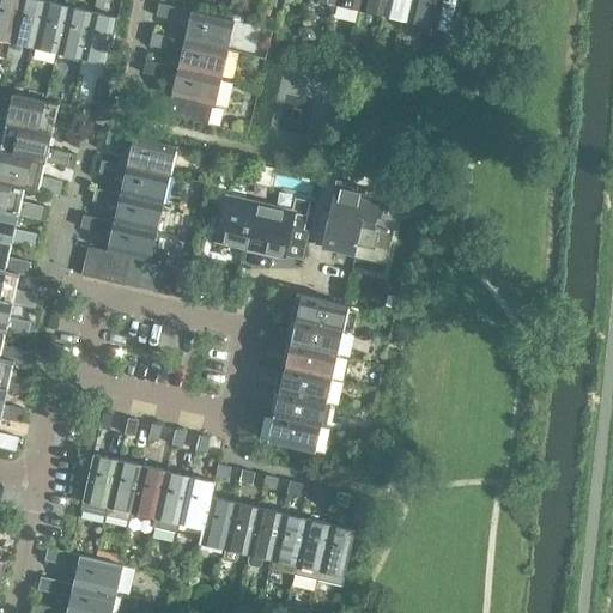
[(0,0),(0,38),(10,42),(18,0),(0,0)]
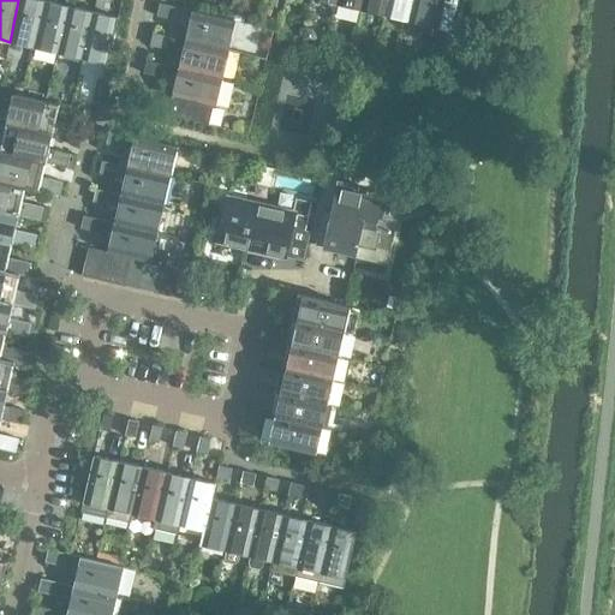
[(34,47),(45,0),(43,0),(18,0),(10,42),(34,47)]
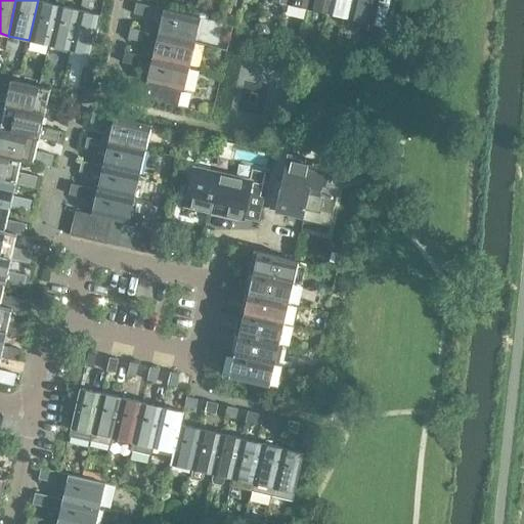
[(50,45),(59,5),(38,0),(29,40),(50,45)]
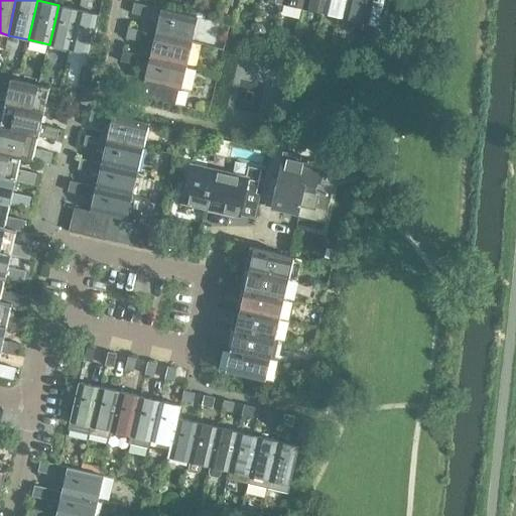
[(302,8),(304,0),(283,0),(282,4),(302,8)]
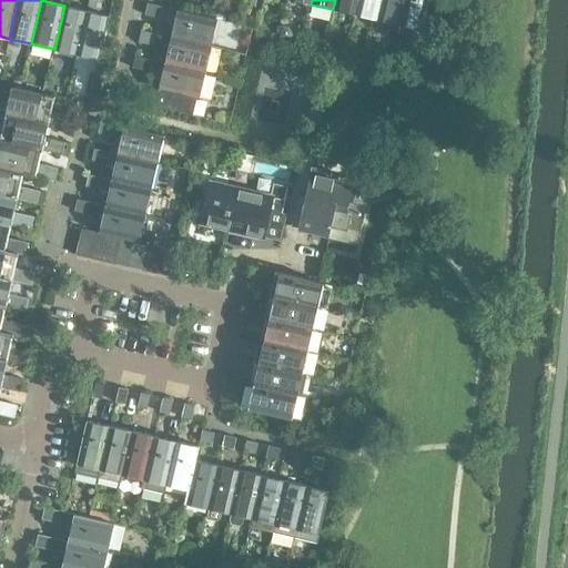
[(355,14),(358,0),(335,0),(333,9),(355,14)]
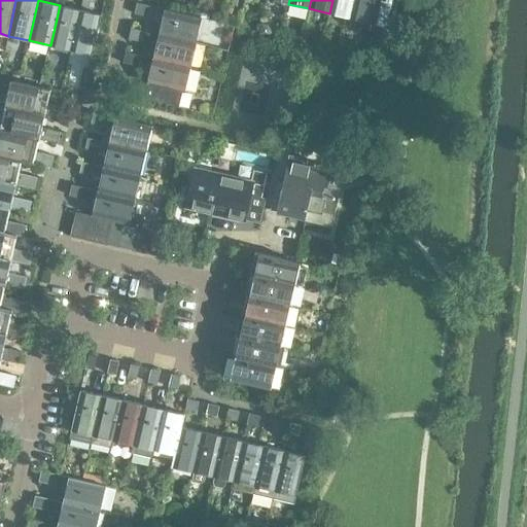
[(350,19),(354,0),(332,0),(329,13),(350,19)]
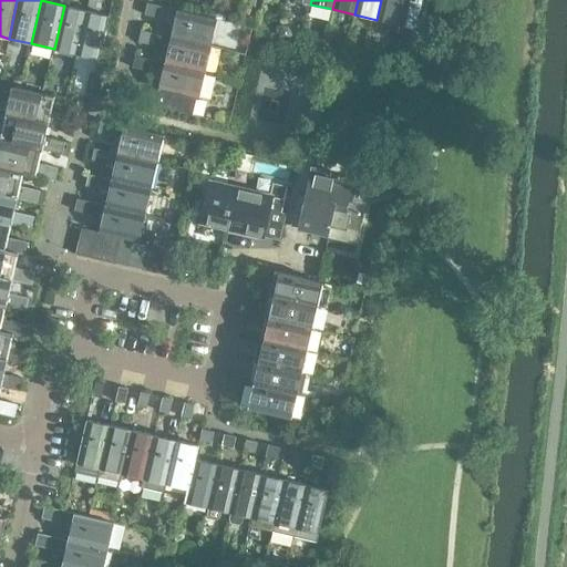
[(399,24),(404,0),(381,0),(377,20),(399,24)]
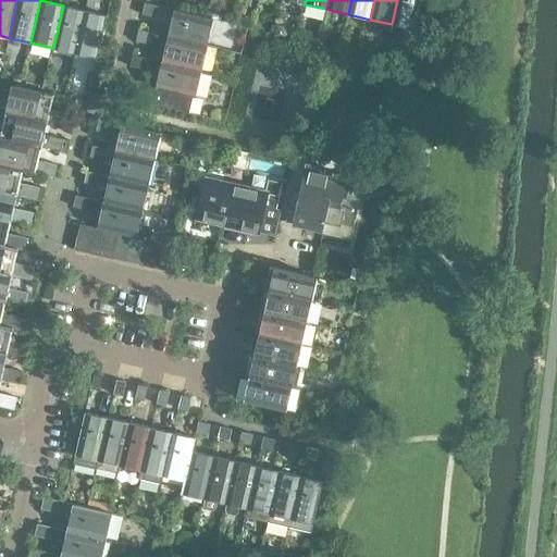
[(421,0),(397,0),(392,24),(415,29),(421,0)]
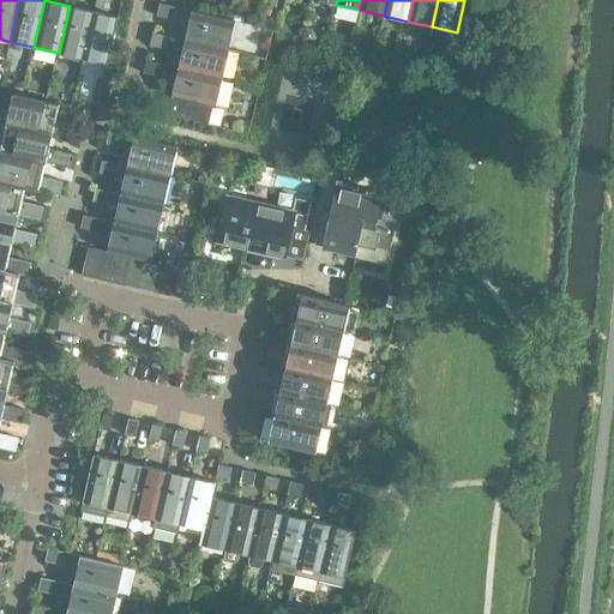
[(173,19),(176,7),(160,4),(157,16),(173,19)]
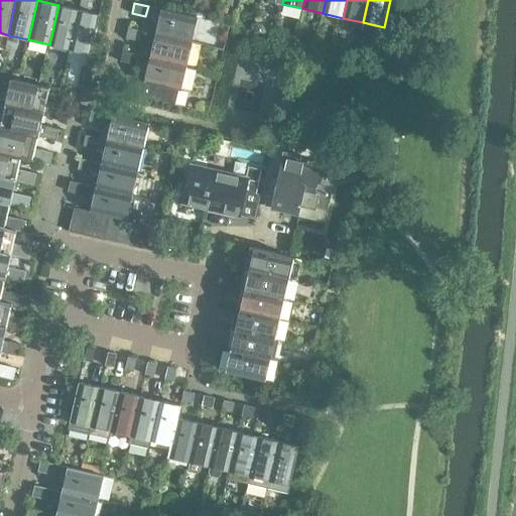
[(70,49),(79,10),(58,5),(49,44),(70,49)]
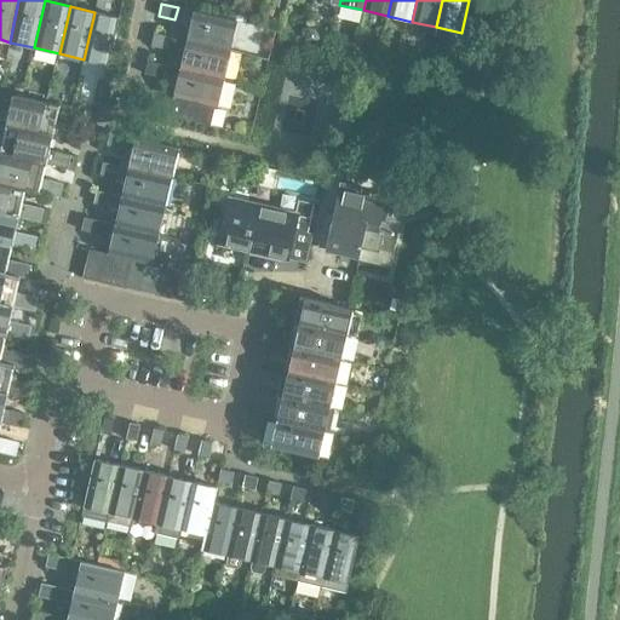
[(237,21),(194,11),(188,40),(231,51),(237,21)]
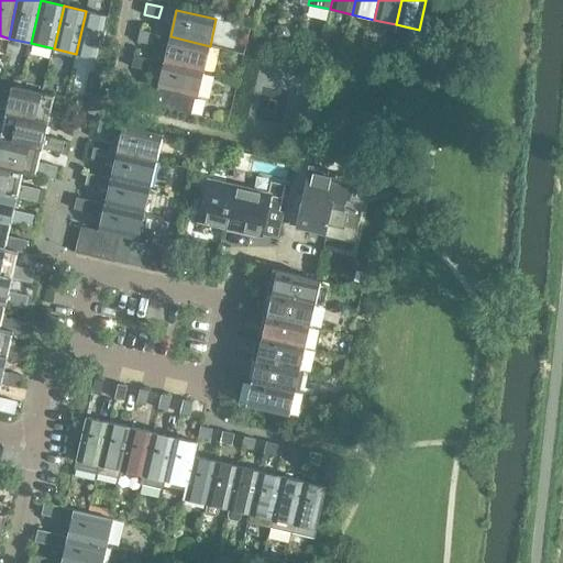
[(108,17),(86,11),(76,54),(98,58),(108,17)]
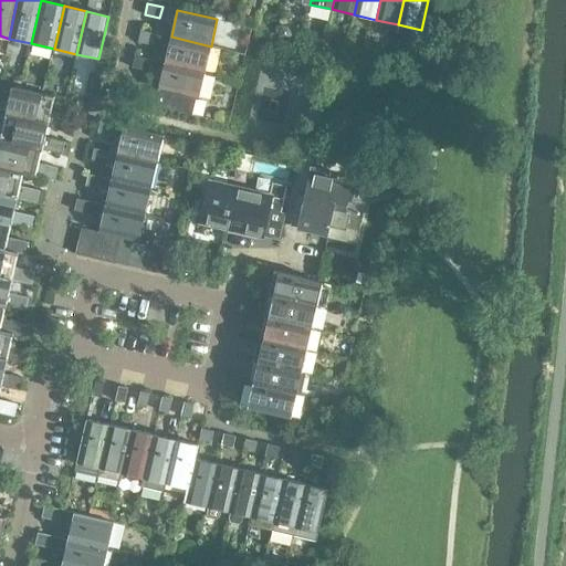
[(281,24),(278,40),(291,42),(294,28),(281,24)]
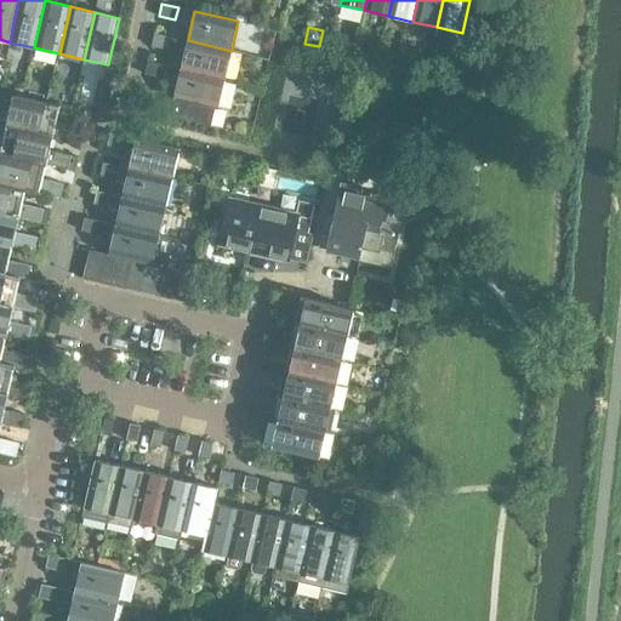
[(171,36),(155,33),(152,46),(169,50),(171,36)]
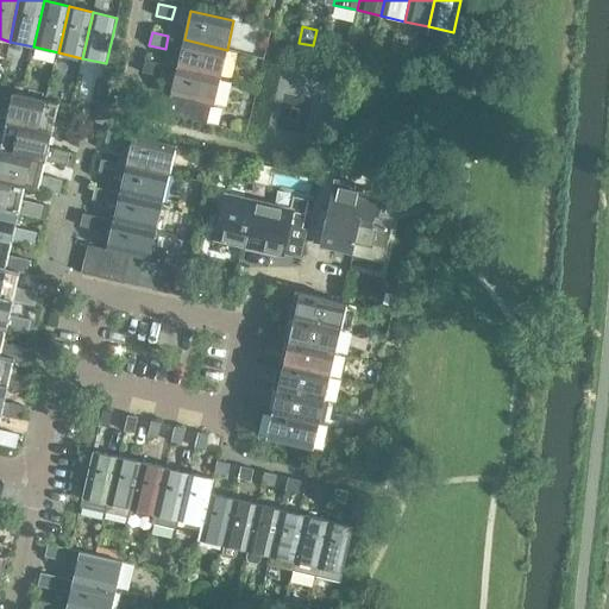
[(328,32),(325,49),(347,54),(351,37),(328,32)]
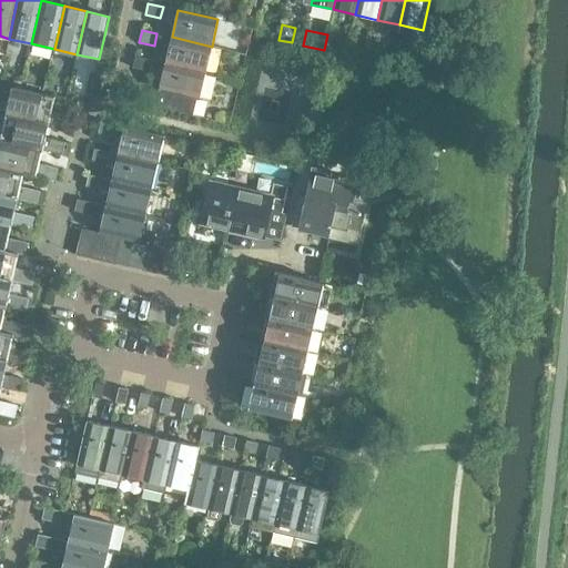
[(205,72),(212,47),(172,37),(165,63),(205,72)]
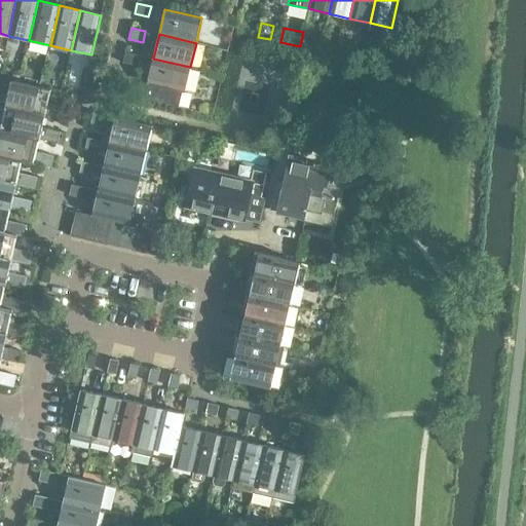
[(140,55),(125,51),(123,63),(137,66),(140,55)]
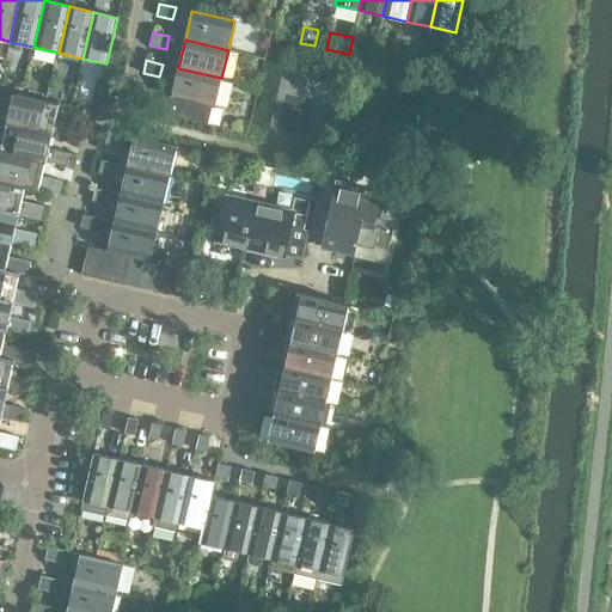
[(214,108),(221,78),(178,68),(172,96),(170,96),(165,115),(208,124),(212,106),(214,108)]
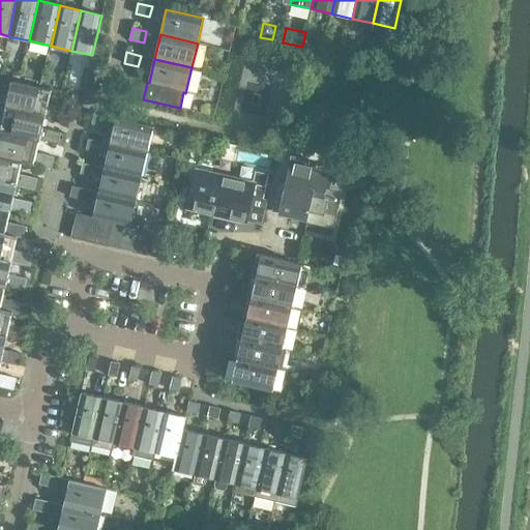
[(11,81),(6,106),(46,115),(63,119),(66,108),(48,104),(52,90),(11,81)]
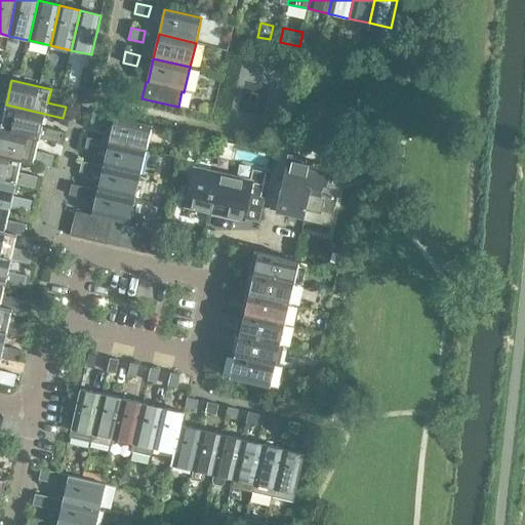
[(42,129),(45,114),(6,105),(0,129),(39,138),(57,143),(59,131),(48,128),(47,130),(42,129)]
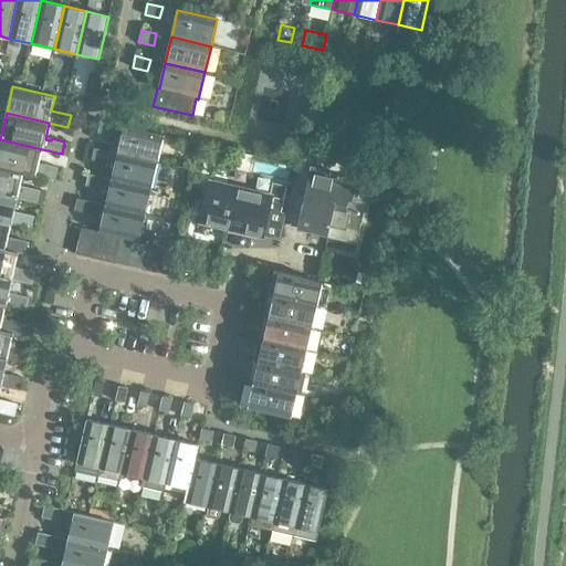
[(164,135),(101,121),(98,132),(121,137),(117,153),(157,161),(164,135)]
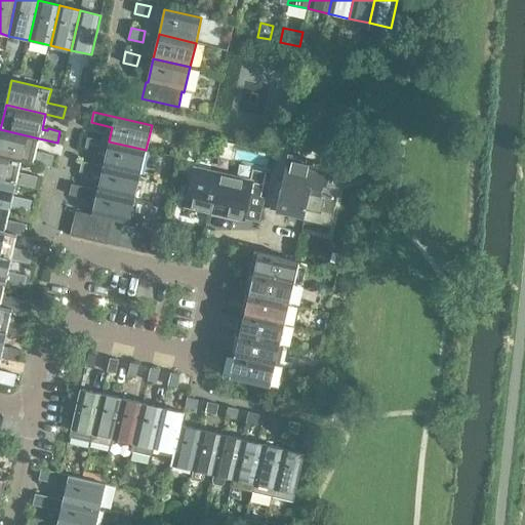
[(36,153),(39,138),(0,129),(0,130),(0,154),(34,162),(51,166),(54,155),(42,153),(42,155),(36,153)]
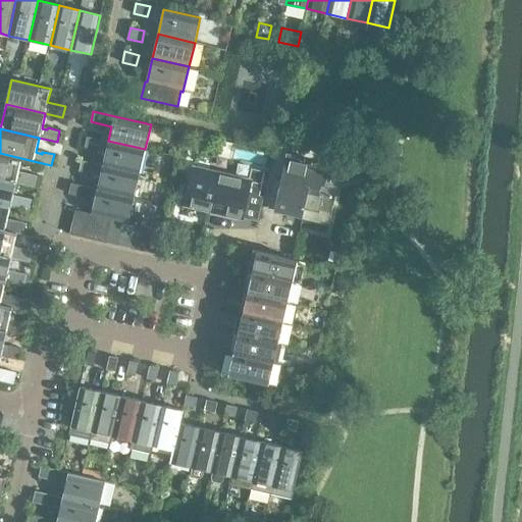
[(294,135),(291,147),(308,150),(310,139),(294,135)]
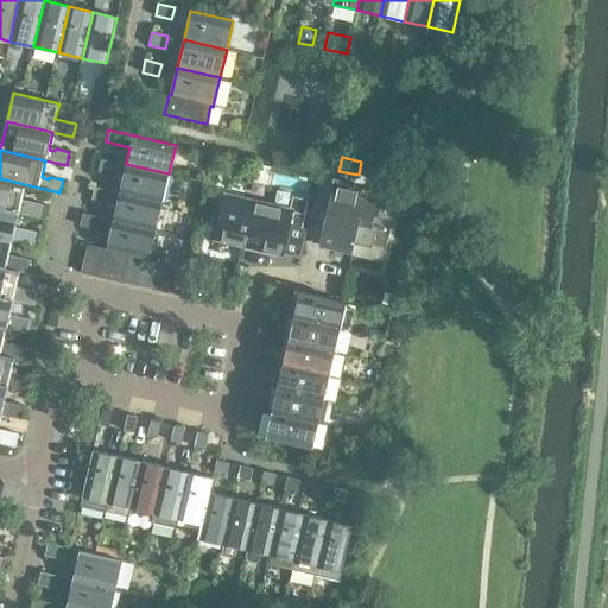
[(163,202),(169,173),(126,164),(101,158),(99,171),(124,177),(120,192),(163,202)]
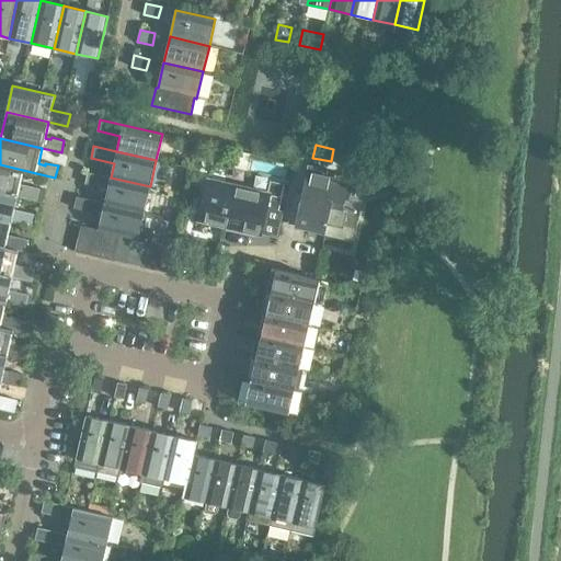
[(36,174),(36,173),(0,164),(0,192),(18,196),(37,201),(39,189),(26,185),(26,187),(20,186),(23,172),(36,174)]
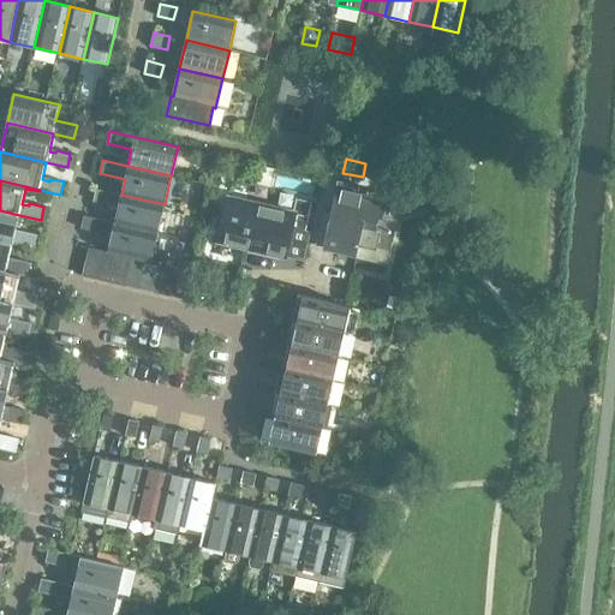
[(377,252),(389,256),(401,206),(383,202),(384,195),(368,191),(365,197),(357,196),(359,185),(338,180),(333,201),(338,202),(334,215),(323,212),(315,244),(340,250),(340,244),(354,248),(353,257),(375,262),(377,252)]
